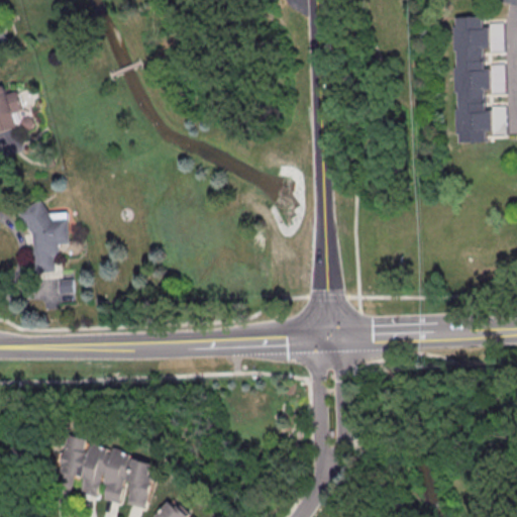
[(456,26),(452,26),(453,52),(456,52),(457,68),(454,68),(455,93),(458,93),(458,110),(456,110),(457,135),(459,135),(459,143),(486,142),(486,131),(492,131),(491,110),(485,111),(484,90),(491,90),(490,69),(484,69),(483,48),(489,48),(488,27),(482,27),(482,17),(455,18),(456,26)]
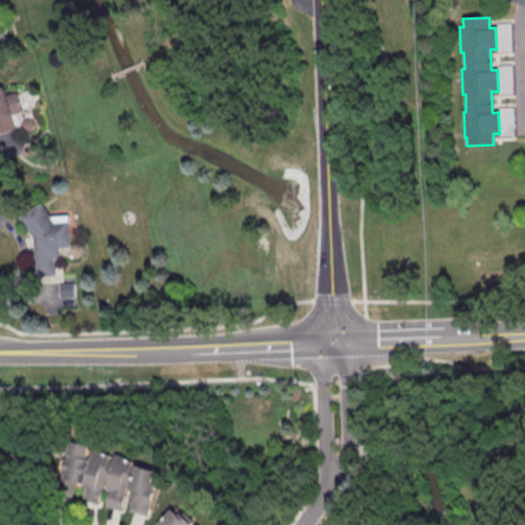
[(0,86),(0,136),(32,127),(21,89),(9,92),(6,85),(0,86)]
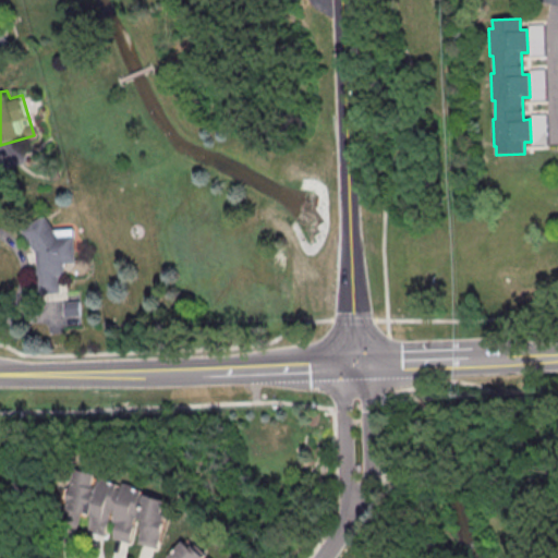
[(35,293),(61,292),(61,264),(75,264),(74,228),(50,229),(50,219),(33,220),(35,293)]
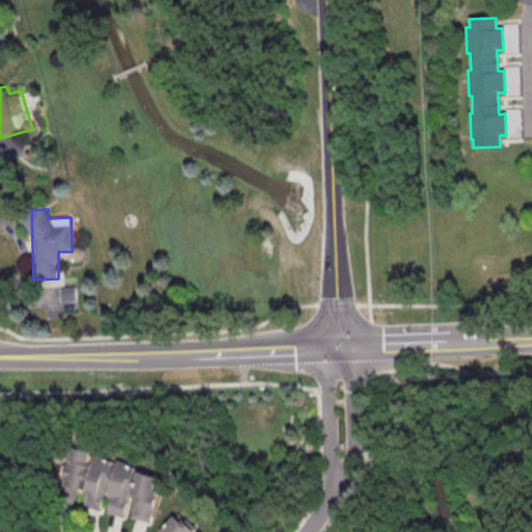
[(65,290),(67,299),(75,299),(75,290),(65,290)]
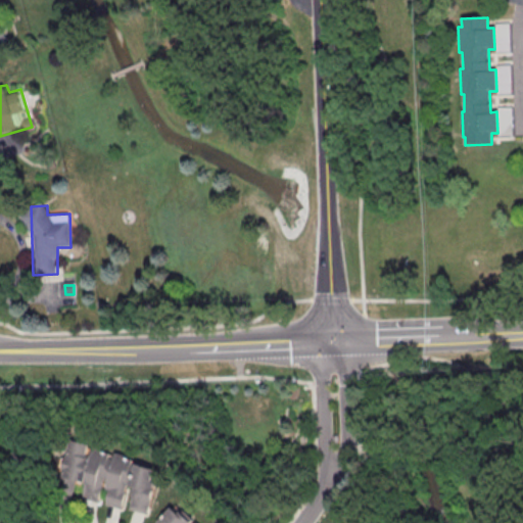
[(83,497),(127,509),(149,514),(161,463),(70,441),(62,477),(86,483),(83,497)]
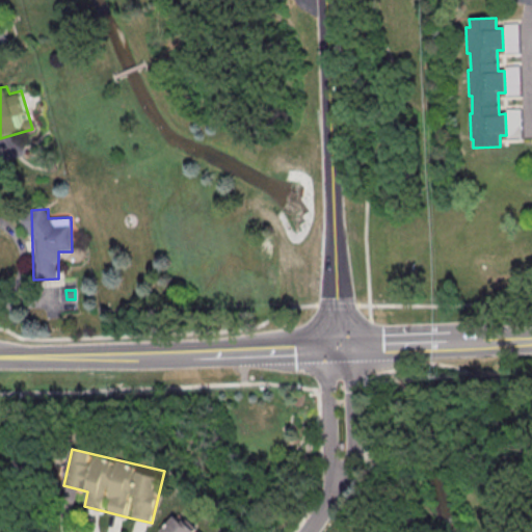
[(194,531),(197,530),(179,512),(160,531),(194,531)]
